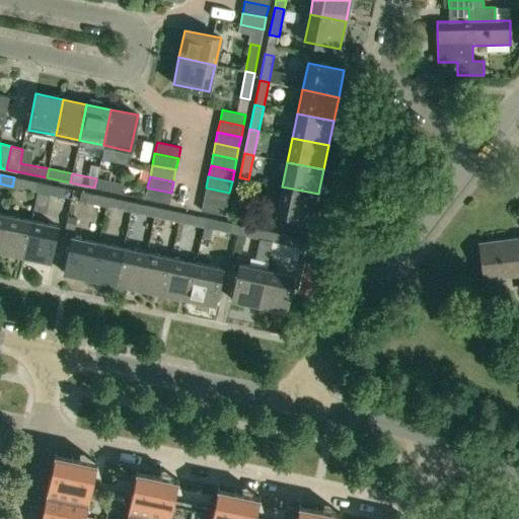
[(36,192),(39,182),(14,177),(12,187),(36,192)]
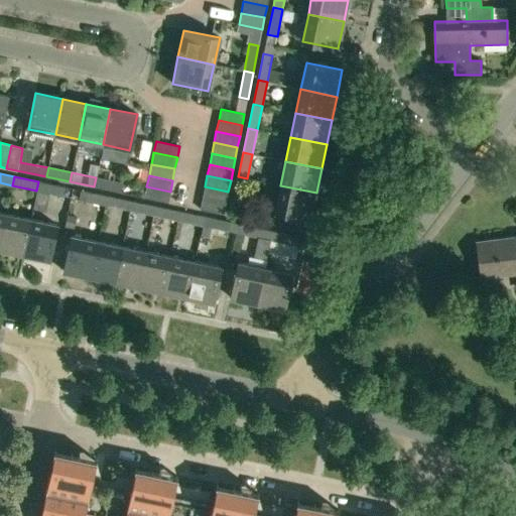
[(242,205),(247,178),(238,176),(232,203),(242,205)]
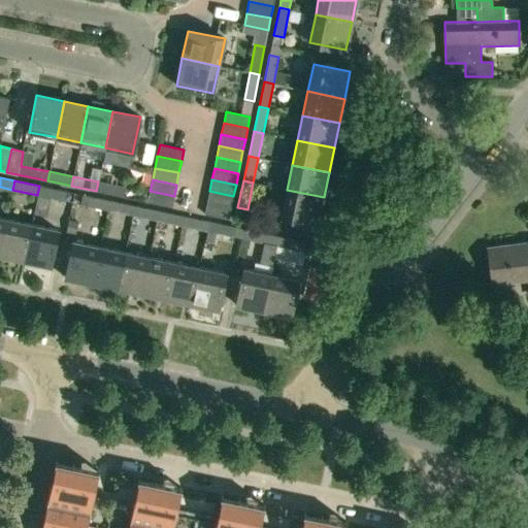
[(98,182),(96,191),(124,197),(125,188),(98,182)]
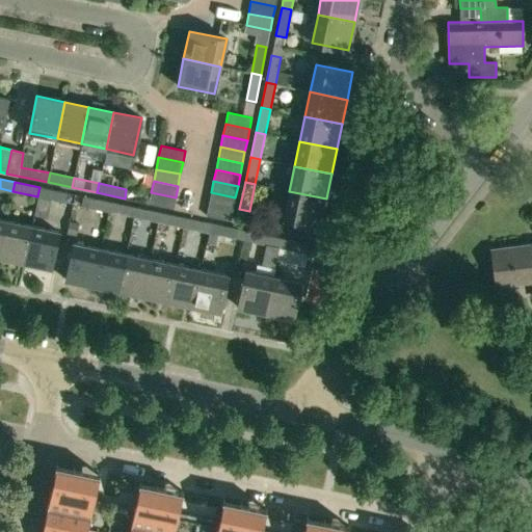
[(40,187),(37,196),(64,203),(67,192),(40,187)]
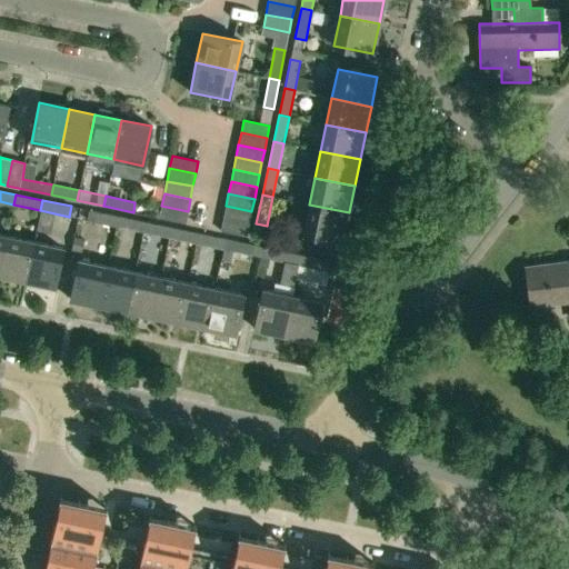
[(342,241),(349,212),(309,205),(303,233),(342,241)]
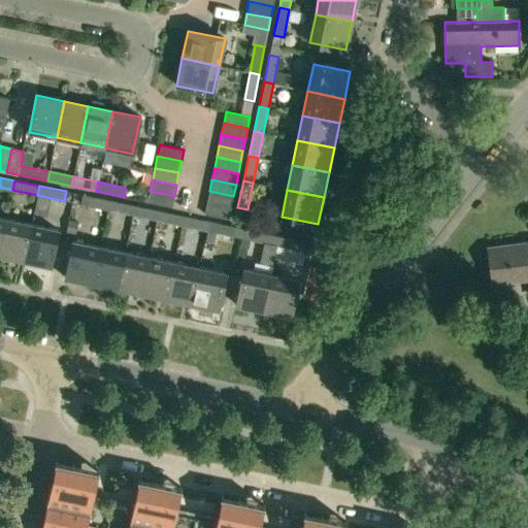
[(150,191),(147,202),(171,207),(174,196),(150,191)]
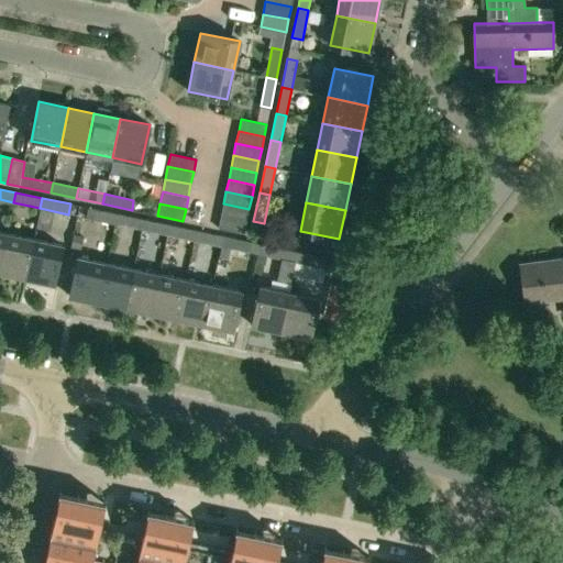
[(223,203),(221,216),(246,221),(249,209),(223,203)]
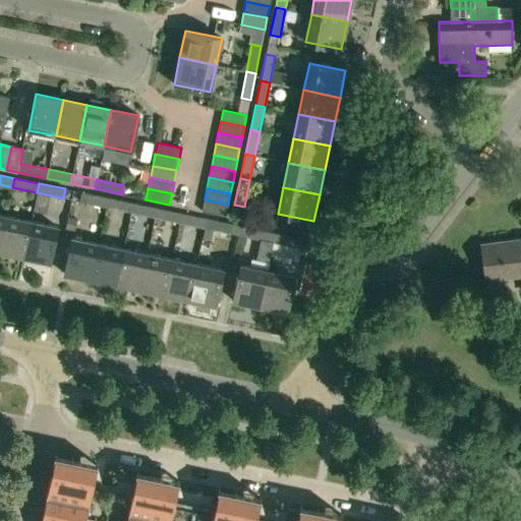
[(106,208),(108,198),(81,192),(79,201),(106,208)]
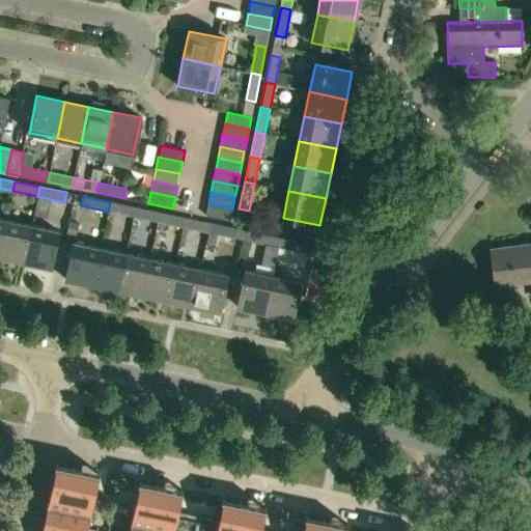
[(133,217),(135,207),(110,202),(108,212),(133,217)]
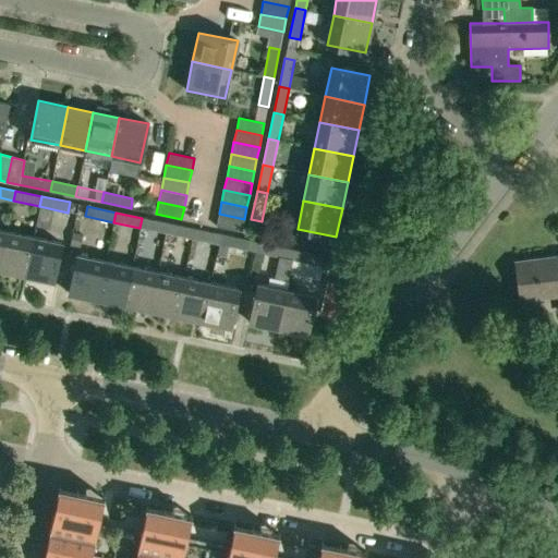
[(219,214),(216,226),(242,231),(244,219),(219,214)]
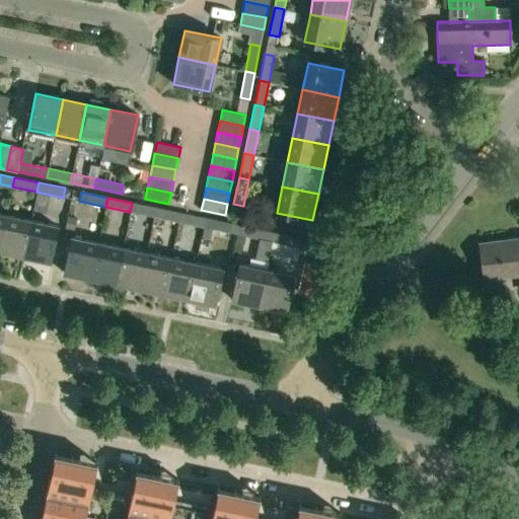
[(154,217),(156,208),(132,203),(130,212),(154,217)]
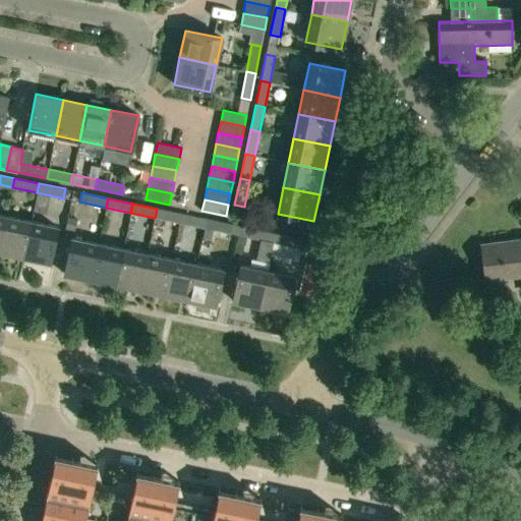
[(179,223),(181,214),(157,209),(155,218),(179,223)]
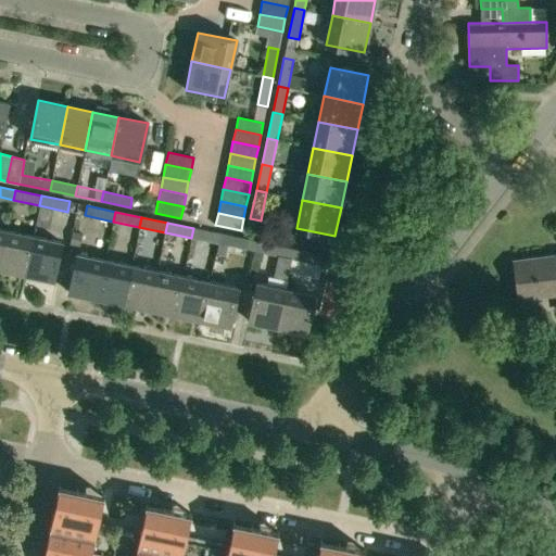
[(217,243),(219,234),(193,228),(191,238),(217,243)]
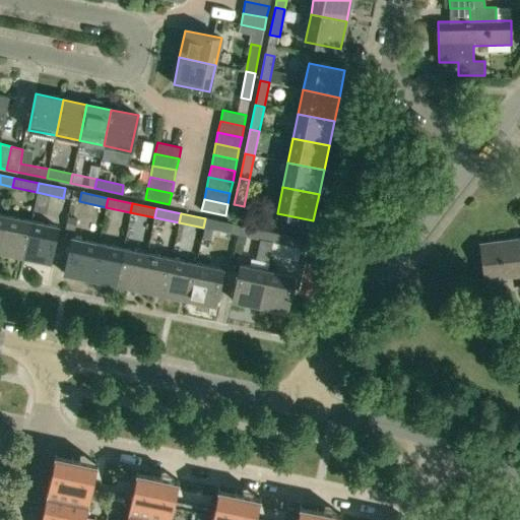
[(24,257),(33,220),(8,215),(1,252),(24,257)]
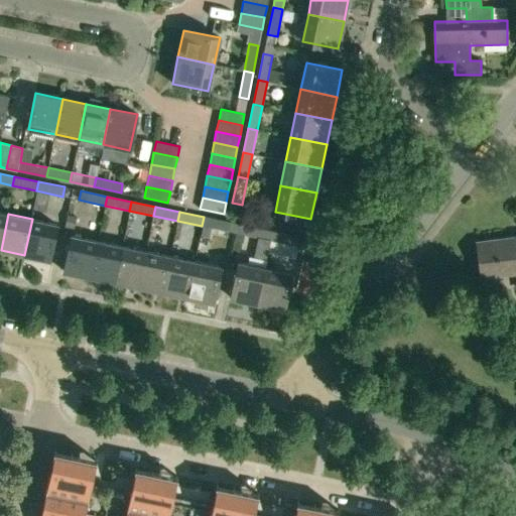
[(68,215),(66,226),(75,228),(77,217),(72,215),(68,215)]
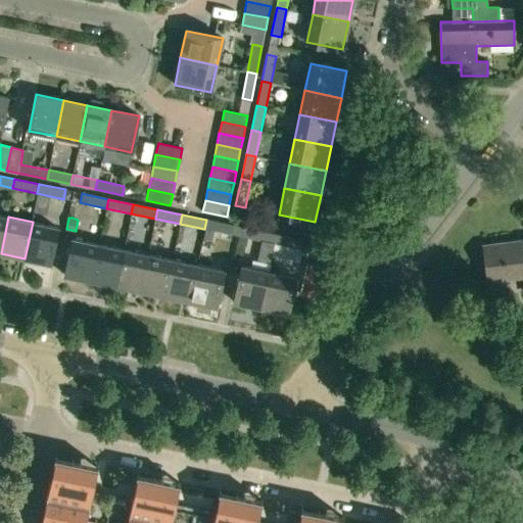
[(206,220),(204,229),(232,234),(234,225),(206,220)]
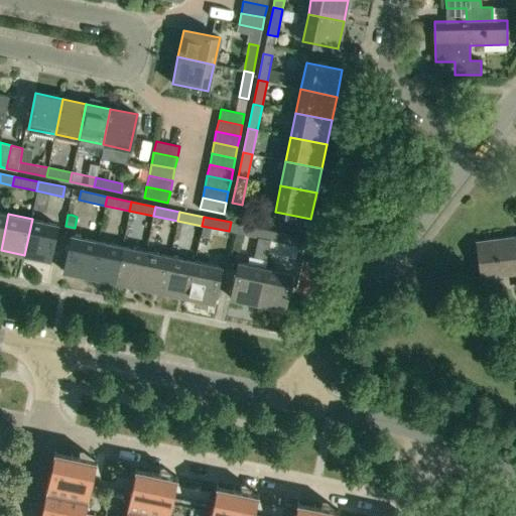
[(32,219),(24,255),(49,260),(56,224),(32,219)]
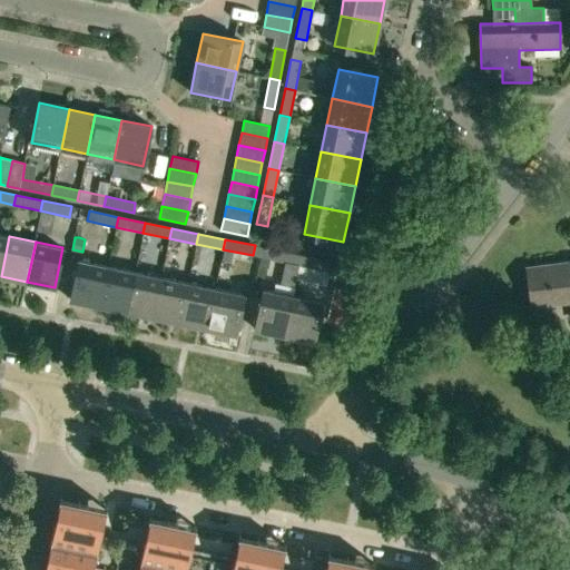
[(300,265),(302,255),(273,248),(271,258),(300,265)]
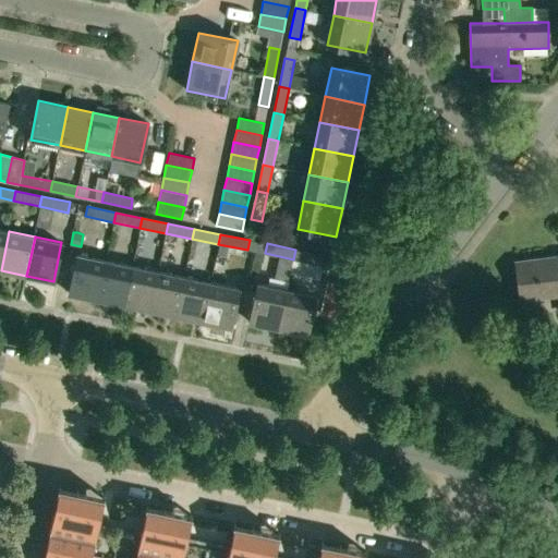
[(295,250),(293,259),(323,265),(324,255),(295,250)]
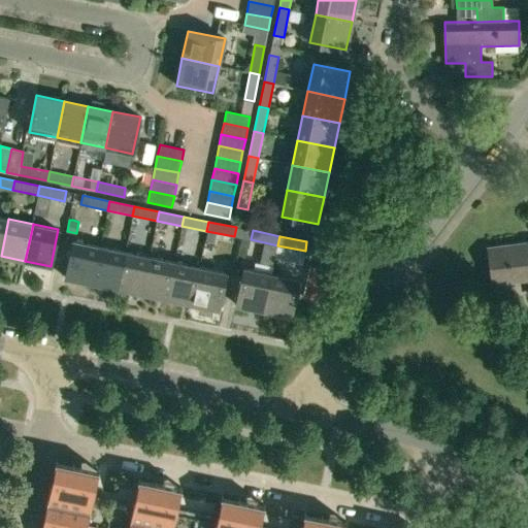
[(92,284),(100,246),(72,241),(65,277),(92,284)]
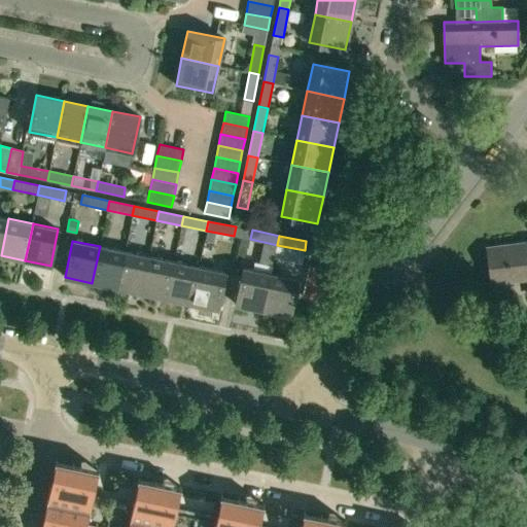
[(526,242),(487,248),(491,282),(526,277),(526,242)]
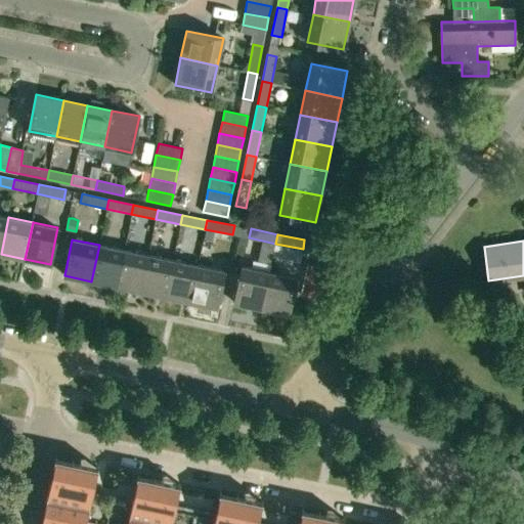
[(116,287),(124,250),(99,245),(91,281),(116,287)]
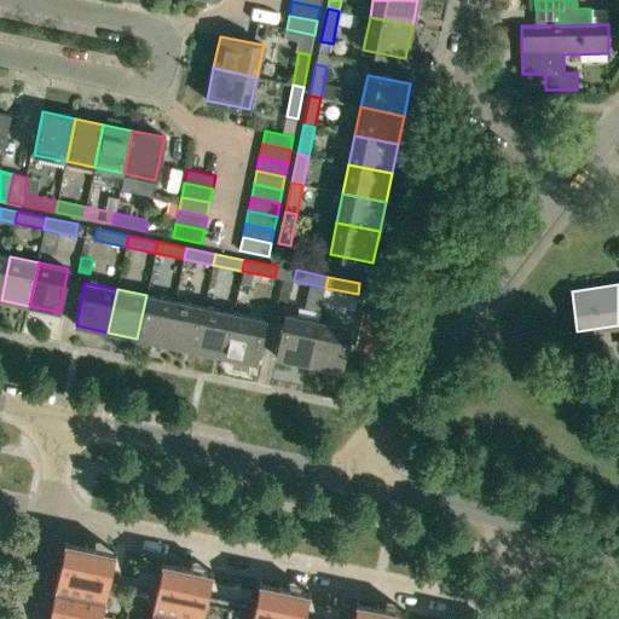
[(166,345),(175,301),(146,295),(137,339),(166,345)]
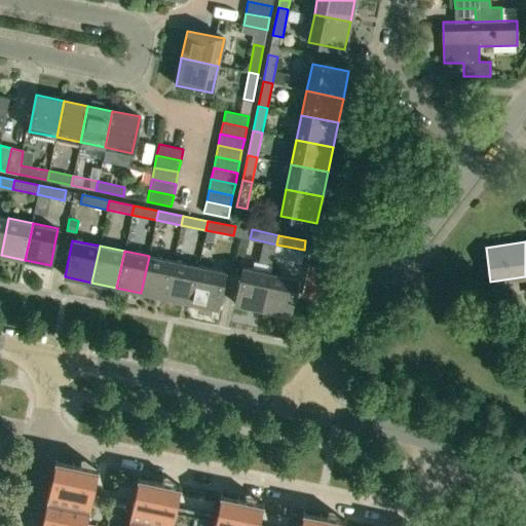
[(165,298),(173,261),(149,256),(141,293),(165,298)]
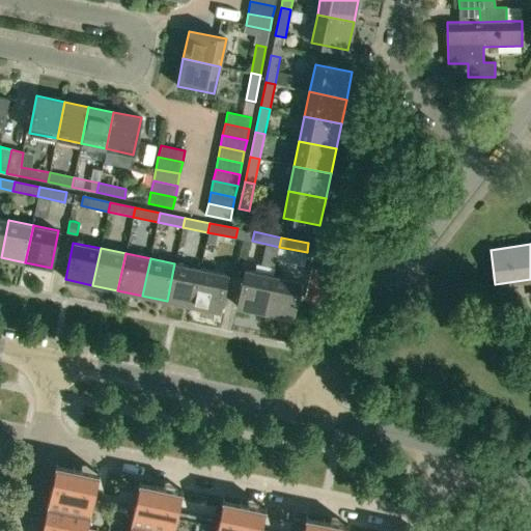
[(192,306),(200,269),(174,263),(167,301),(192,306)]
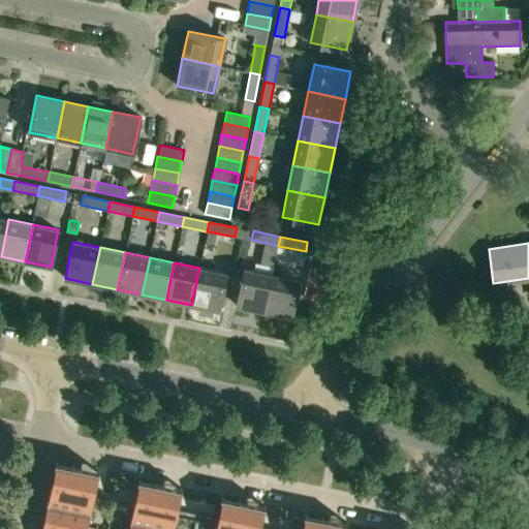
[(199,268),(191,305),(218,310),(226,274),(199,268)]
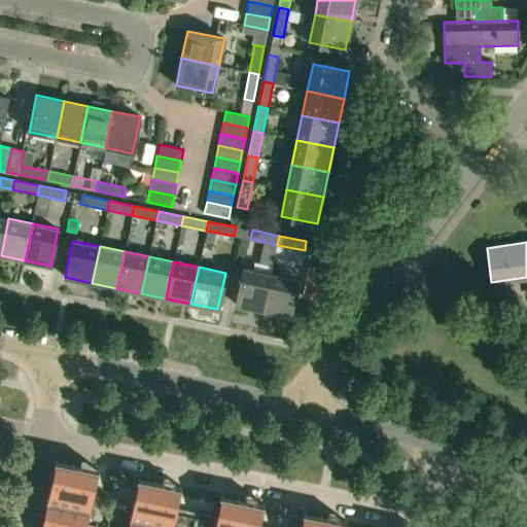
[(262,310),(271,274),(243,268),(236,304),(262,310)]
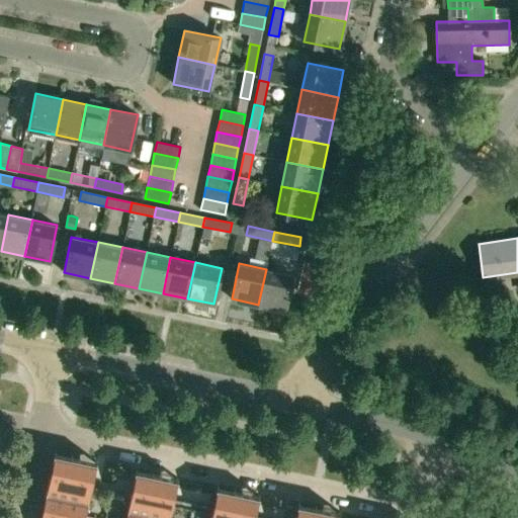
[(266,269),(258,305),(285,311),(292,274),(266,269)]
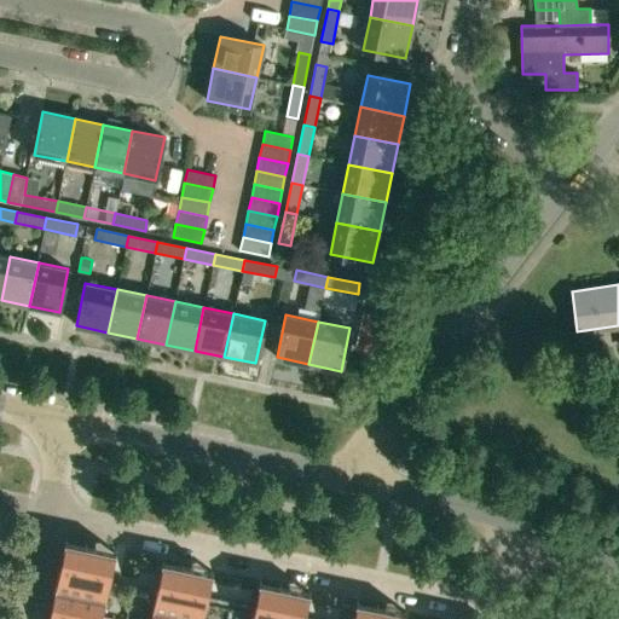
[(51,608),(48,618),(99,618),(108,584),(115,550),(65,539),(51,608)]
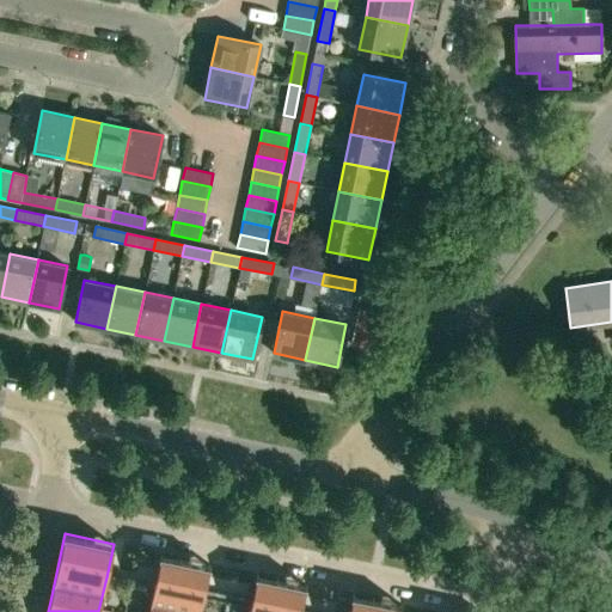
[(154,587),(148,611),(199,611),(202,598),(209,564),(160,554),(154,587)]
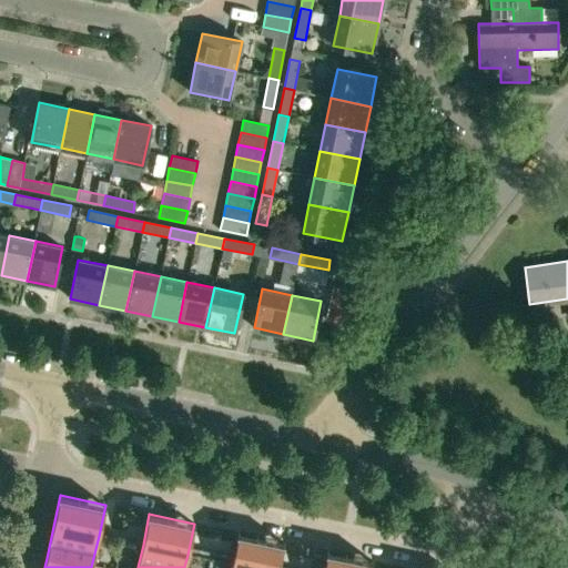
[(232,564),(231,567),(277,567),(284,543),(237,533),(232,564)]
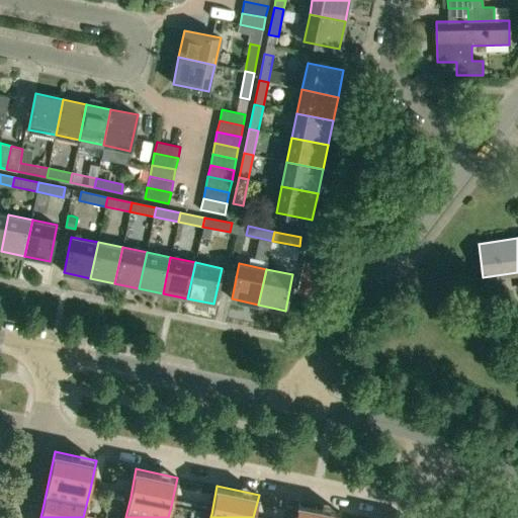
[(125,517),(131,497),(90,489),(83,517),(125,517)]
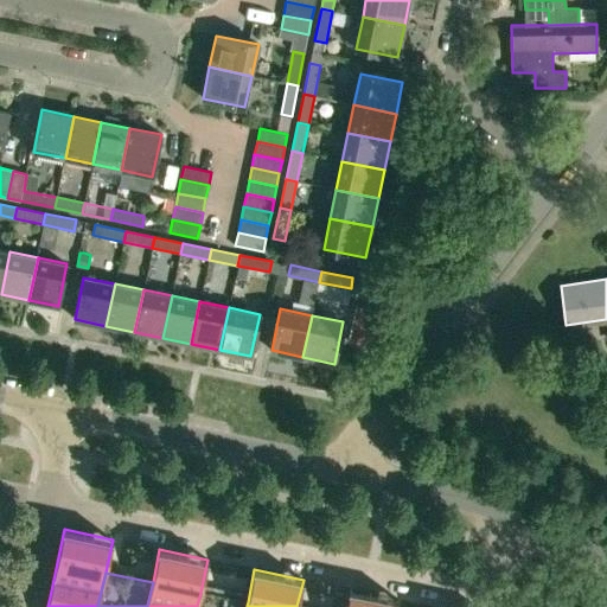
[(345,606),(396,606),(398,600),(350,589),(345,606)]
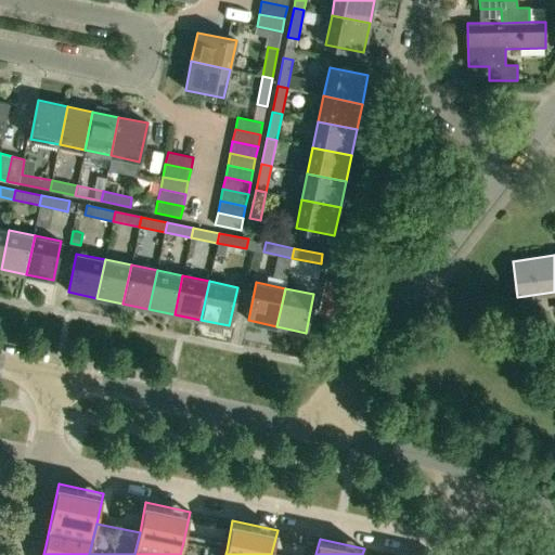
[(226,554),(227,551),(183,542),(180,554),(226,554)]
